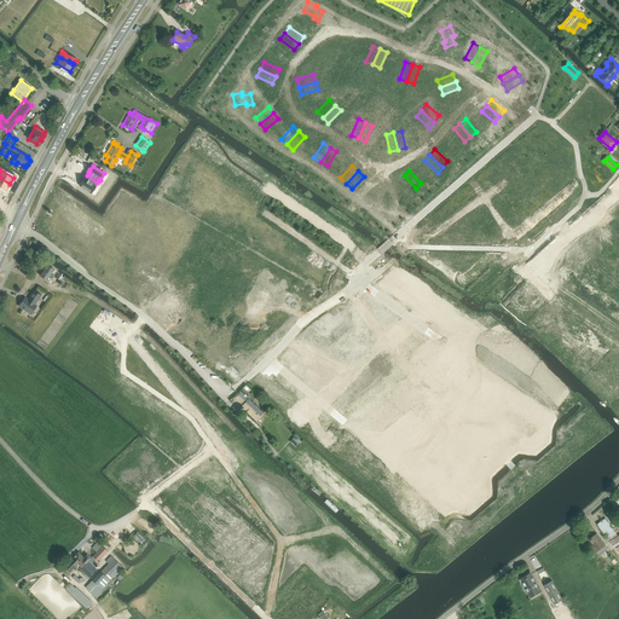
[(82,180),(80,185),(92,194),(96,186),(94,185),(97,183),(87,175),(85,179),(84,178),(84,179),(82,180)]
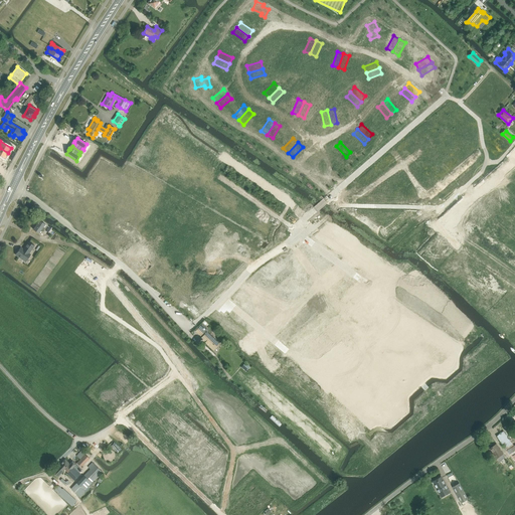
[(336,146),(331,151),(341,161),(346,157),(336,146)]
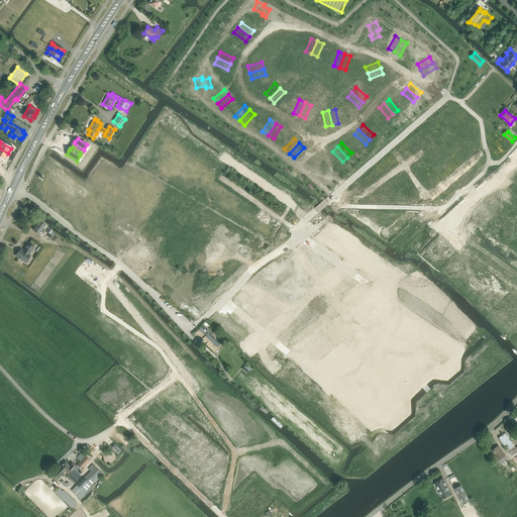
[(0,156),(5,160),(8,153),(0,148),(0,156)]
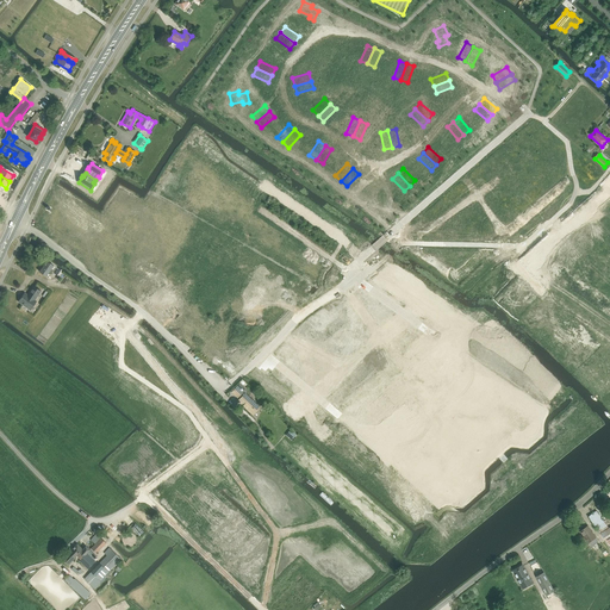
[(383,192),(373,197),(375,201),(379,200),(384,211),(393,206),(388,197),(386,198),(383,192)]
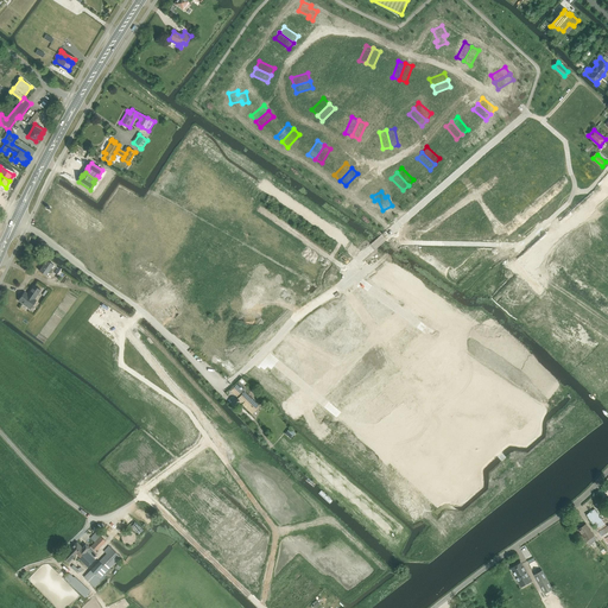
[(46,276),(54,265),(46,260),(39,271),(46,276)]
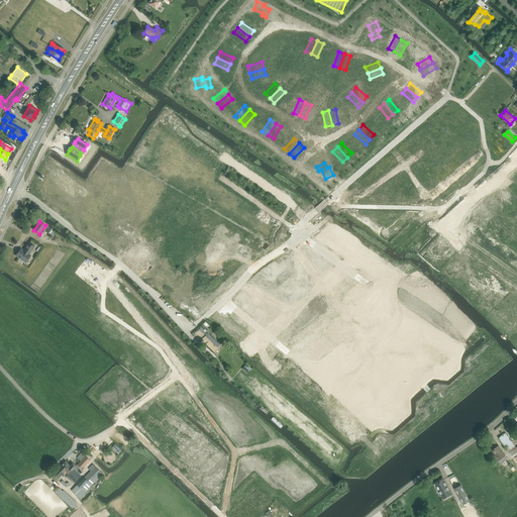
[(15,255),(25,264),(31,255),(29,254),(34,247),(28,242),(23,249),(20,248),(15,255)]
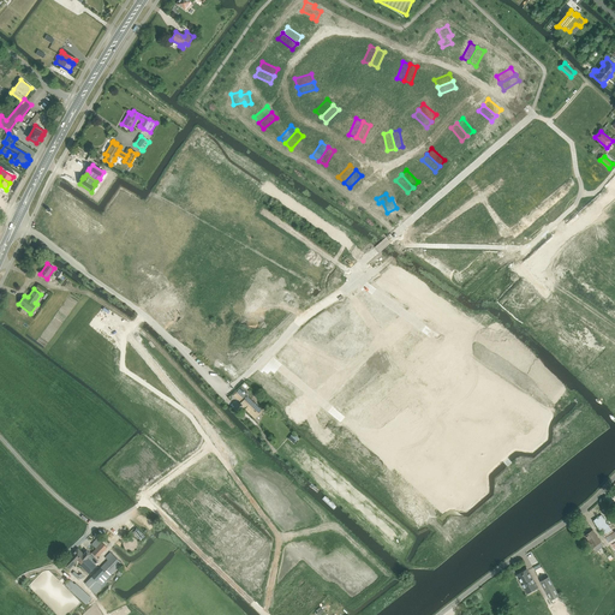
[(440,376),(423,392),(433,401),(439,396),(441,400),(453,388),(458,382),(460,384),(470,372),(455,362),(442,378),(440,376)]
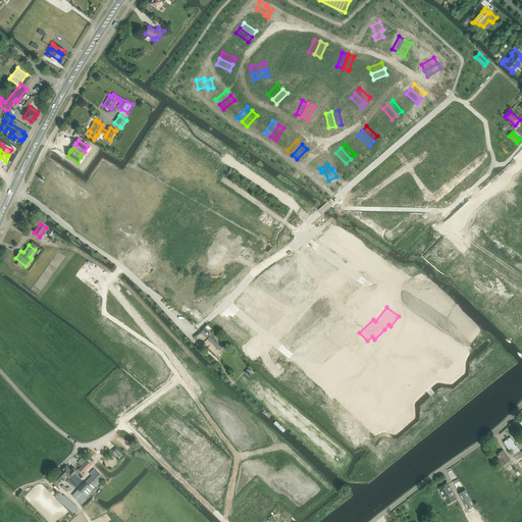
[(222,349),(210,336),(211,335),(205,329),(199,336),(204,342),(203,343),(216,356),(222,349)]
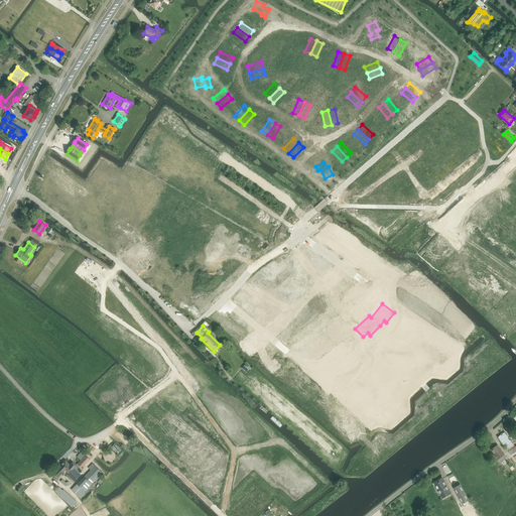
[(426,331),(422,337),(430,342),(435,345),(439,339),(426,331)]
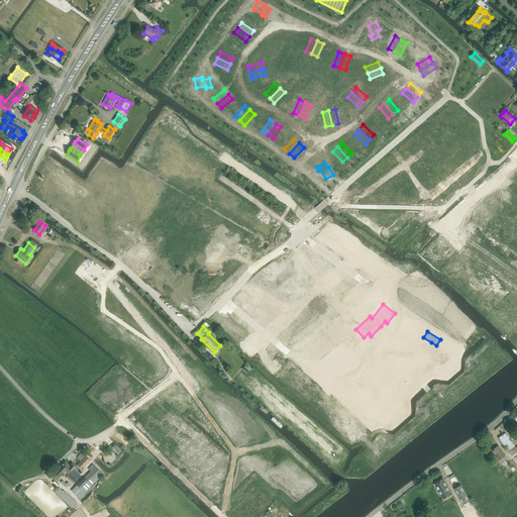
[(418,334),(414,341),(427,349),(431,342),(423,337),(418,334)]
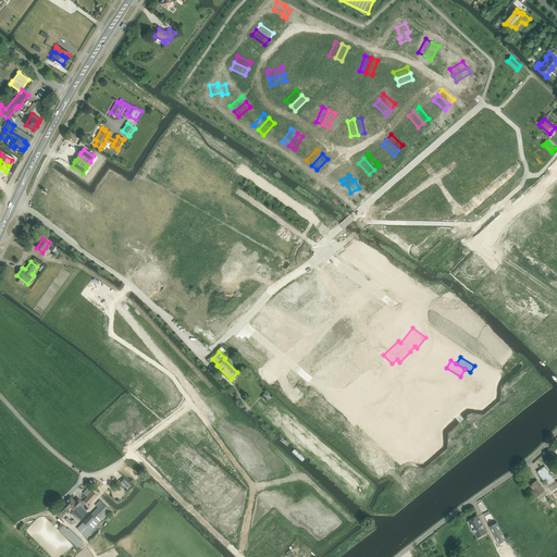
[(348,383),(336,398),(346,407),(350,401),(353,404),(361,393),(366,388),(369,391),(379,382),(367,370),(351,385),(348,383)]
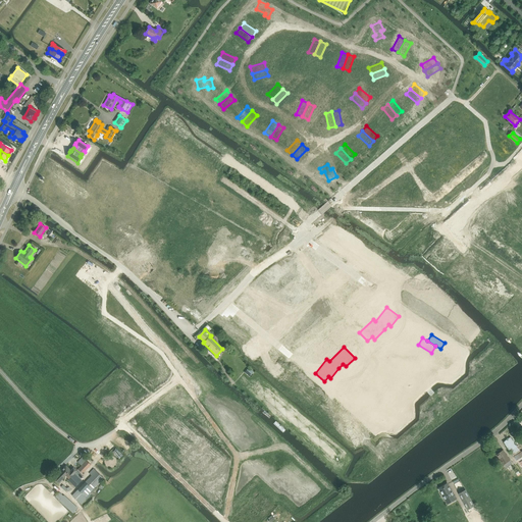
[(410,350),(405,355),(411,362),(415,366),(420,361),(410,350)]
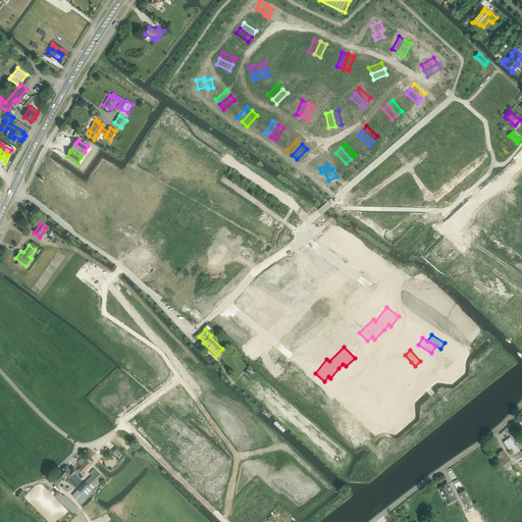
[(401,351),(395,357),(406,367),(411,362),(405,355),(401,351)]
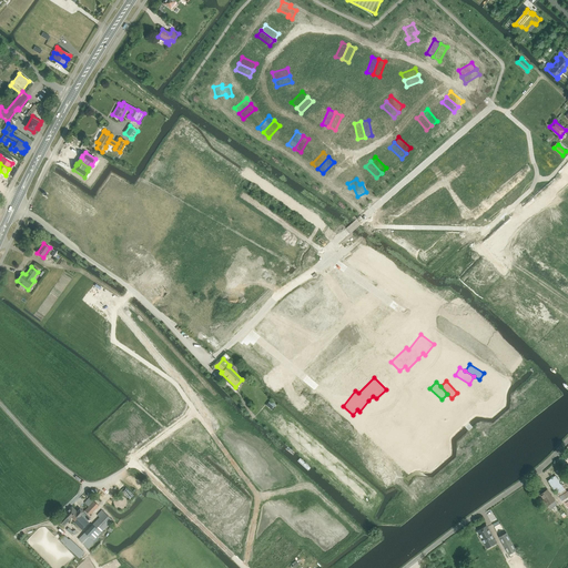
[(479,389),(475,396),(484,402),(488,405),(493,399),(479,389)]
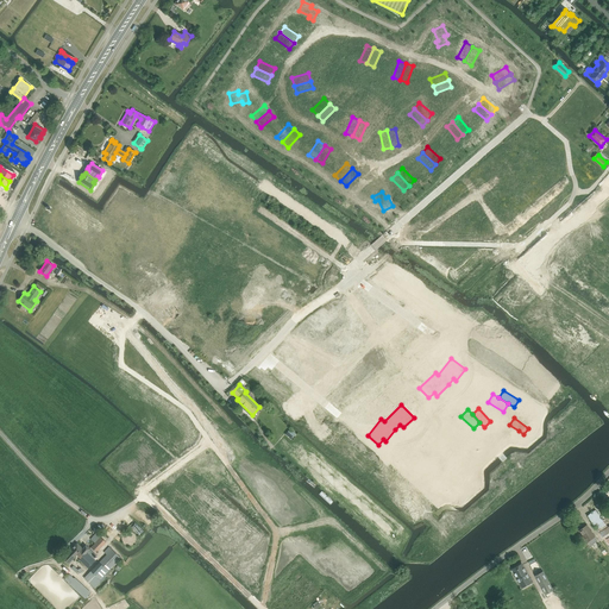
[(504,420),(498,428),(513,438),(519,431),(509,425),(504,420)]
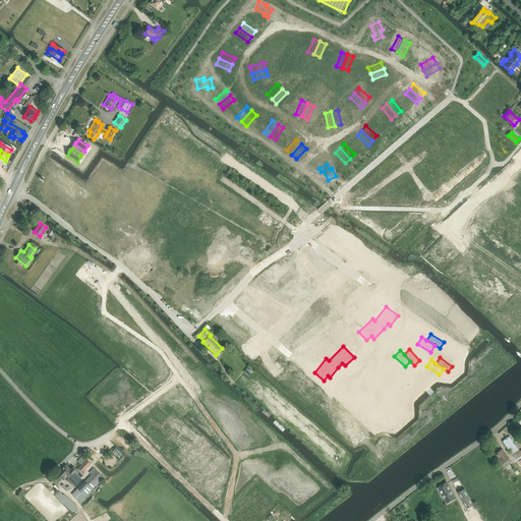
[(383,377),(379,382),(386,388),(391,391),(395,386),(383,377)]
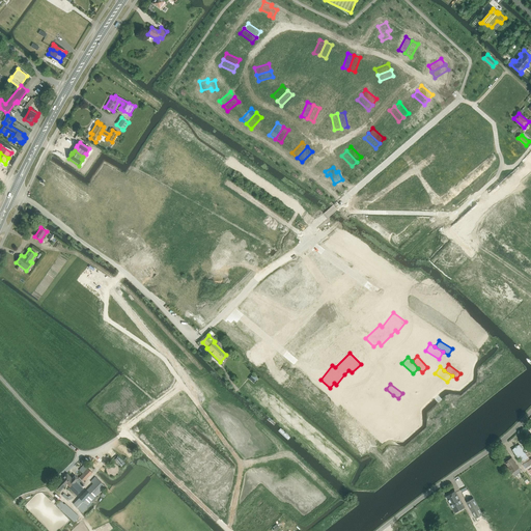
[(381,386),(375,392),(388,401),(393,395),(386,389),(381,386)]
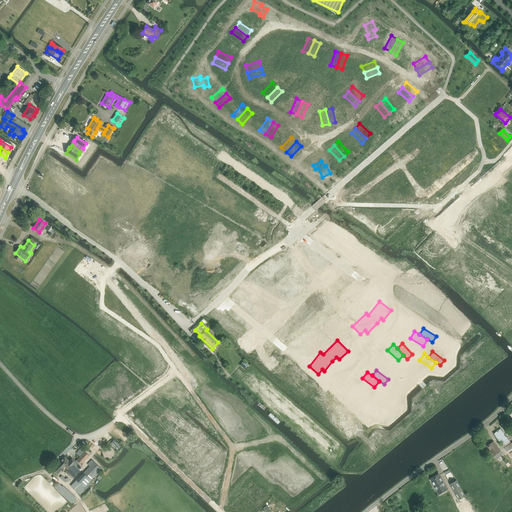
[(351,380),(346,385),(352,392),(356,396),(361,391),(351,380)]
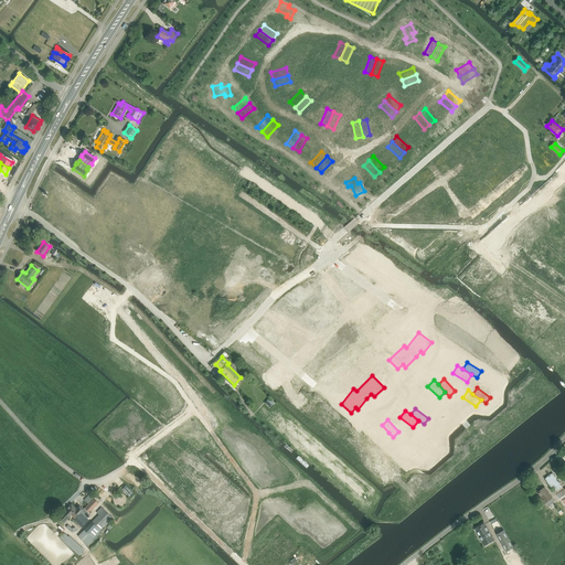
[(377,420),(371,427),(383,438),(388,433),(382,425),(377,420)]
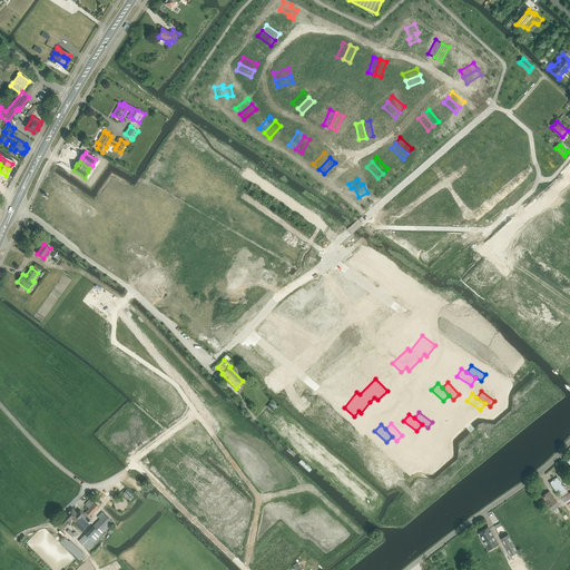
[(426,439),(421,444),(429,451),(434,455),(439,449),(426,439)]
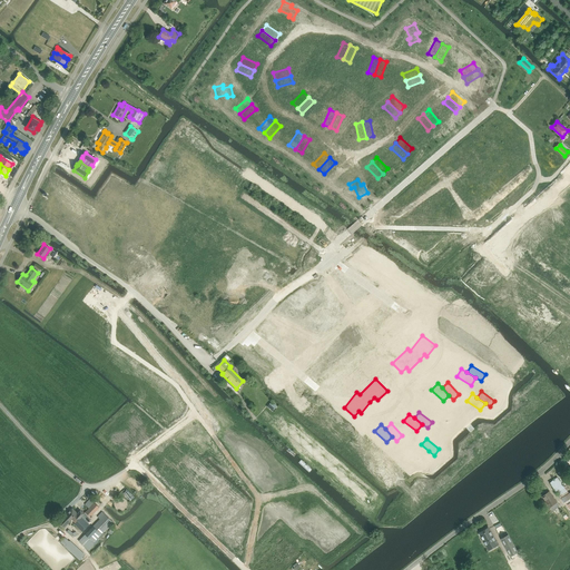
[(416,440),(411,446),(423,458),(429,451),(421,444),(416,440)]
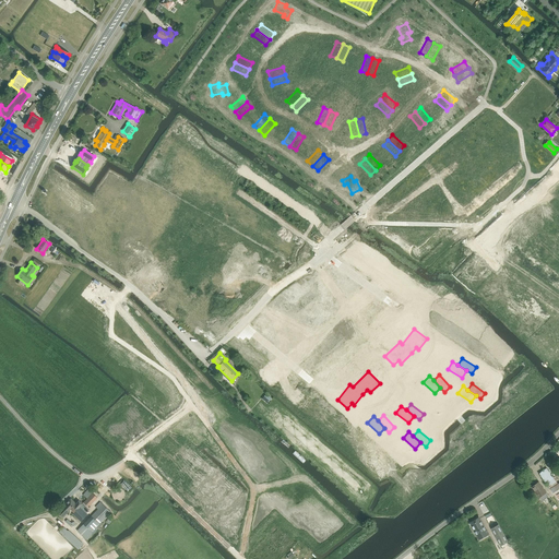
[(554,478),(555,477),(547,467),(539,474),(550,488),(558,483),(554,478)]
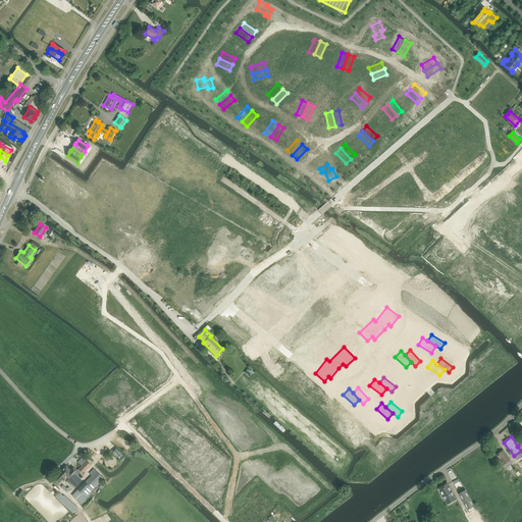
[(512,463),(504,451),(498,455),(506,468),(512,463)]
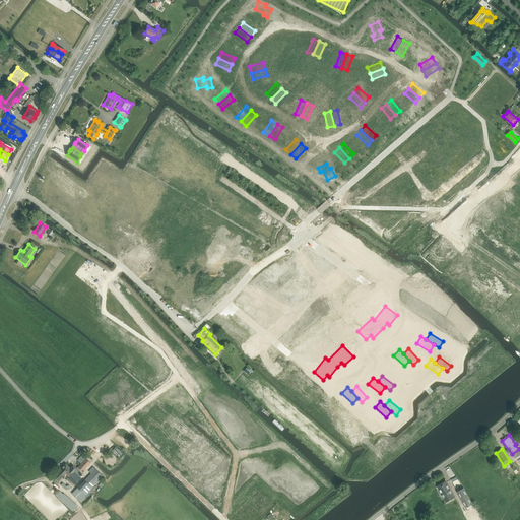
[(81,463),(87,457),(83,453),(77,460),(81,463)]
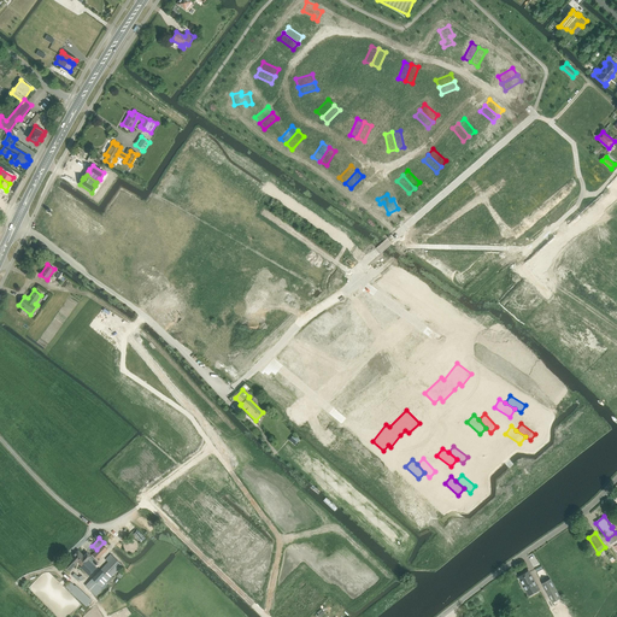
[(98,559),(107,550),(103,544),(92,554),(98,559)]
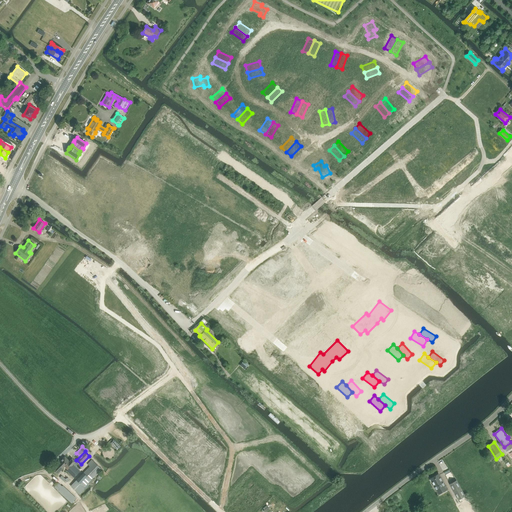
[(78,469),(81,466),(72,458),(69,461),(64,456),(59,461),(59,462),(52,469),(57,474),(64,466),(67,469),(66,470),(73,477),(80,471),(78,469)]
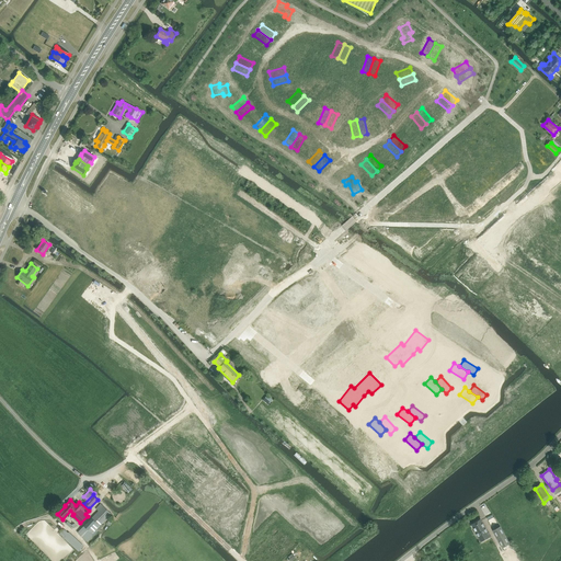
[(92,534),(111,514),(101,504),(95,508),(99,511),(91,518),(78,533),(87,541),(93,535),(92,534)]
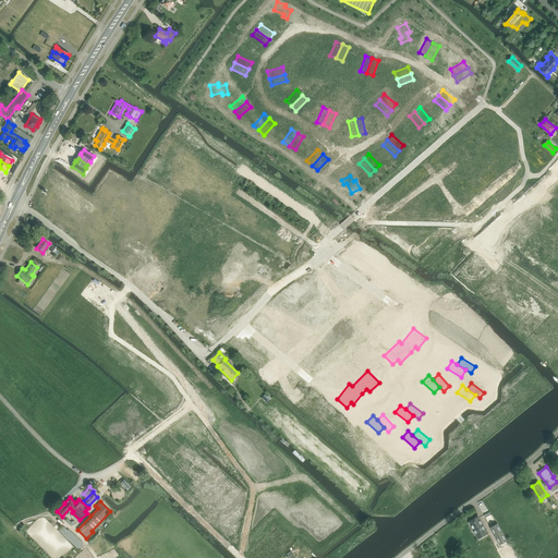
[(470,525),(472,526),(476,535),(486,531),(478,517),(469,521),(470,522),(469,523),(470,525)]
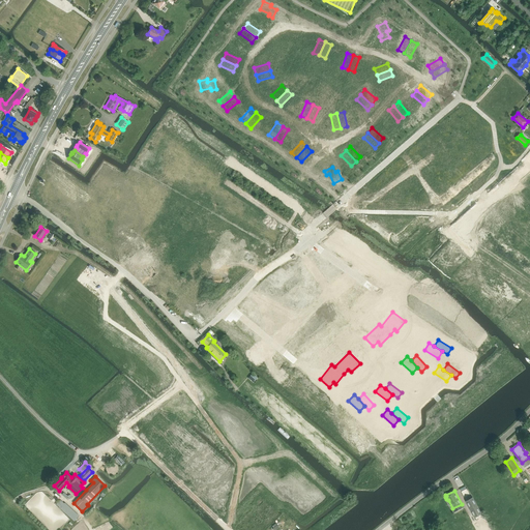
[(481,513),(473,497),(466,501),(475,518),(481,513)]
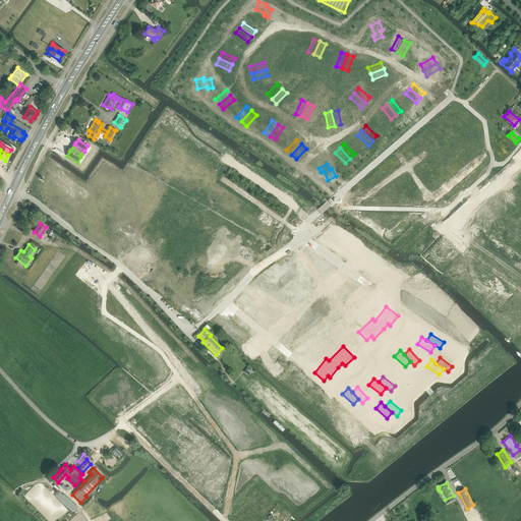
[(64,495),(63,495),(59,490),(55,495),(59,500),(73,512),(78,506),(64,495)]
